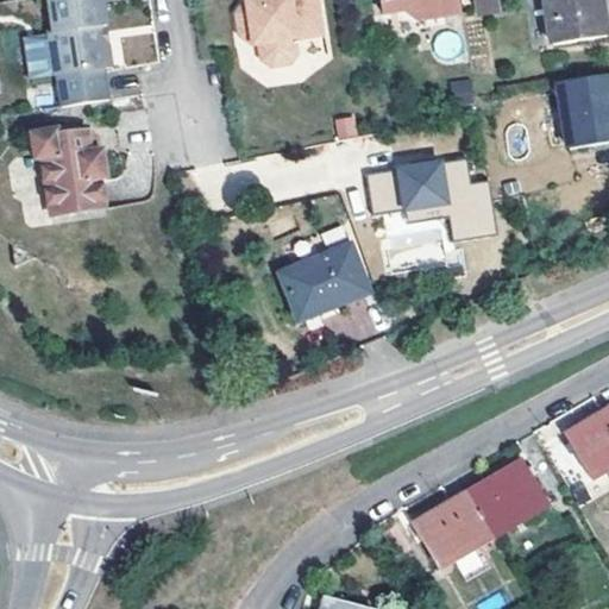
[(101,0),(48,0),(51,26),(48,29),(54,73),(58,71),(63,104),(110,96),(105,64),(112,63),(110,44),(102,41),(100,25),(106,24),(101,0)]
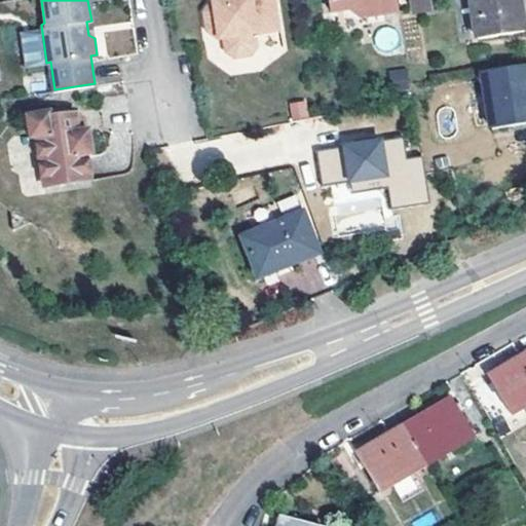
[(211,0),(212,4),(204,15),(207,33),(219,41),(224,41),(226,52),(234,60),(251,58),(258,47),(256,35),(278,31),(272,0),(211,0)]
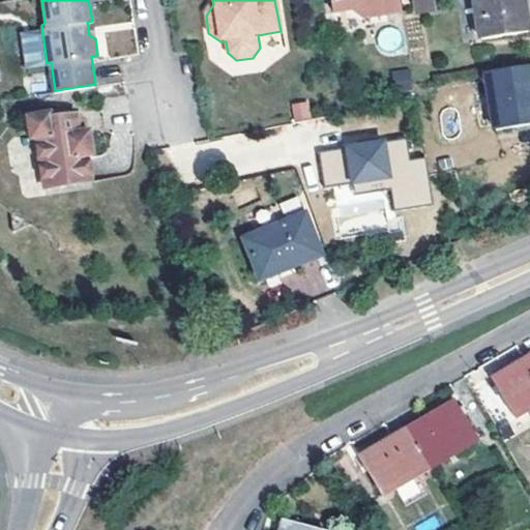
[(402,11),(400,0),(330,0),(333,13),(353,10),(362,18),(402,11)]
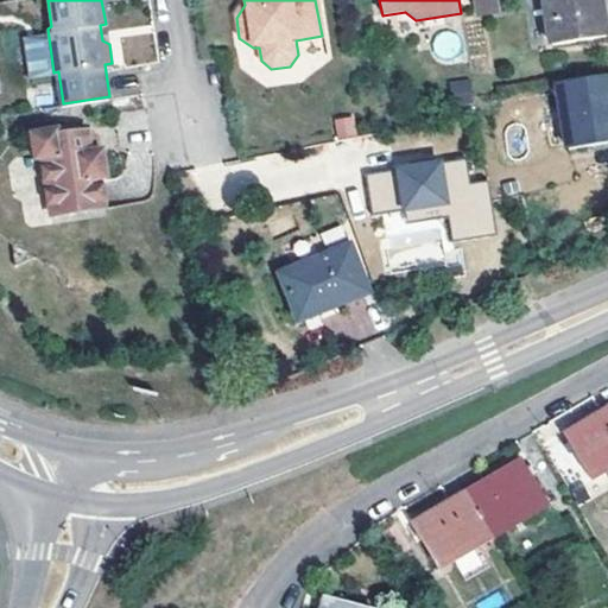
[(496,0),(473,0),(474,16),(499,13),(496,0)]
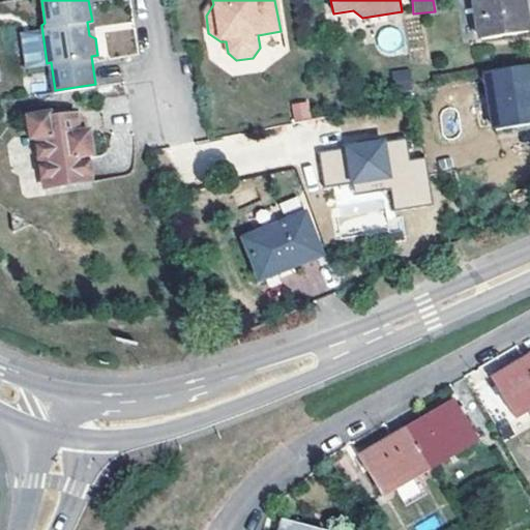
[(523,0),(475,0),(481,39),(528,32),(523,0)]
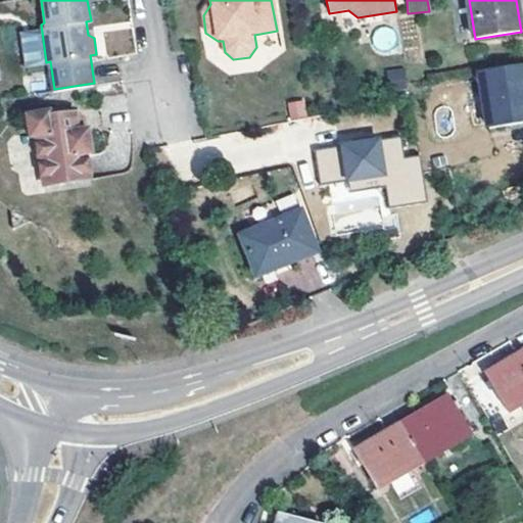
[(522,122),(522,64),(481,72),(490,129),(522,122)]
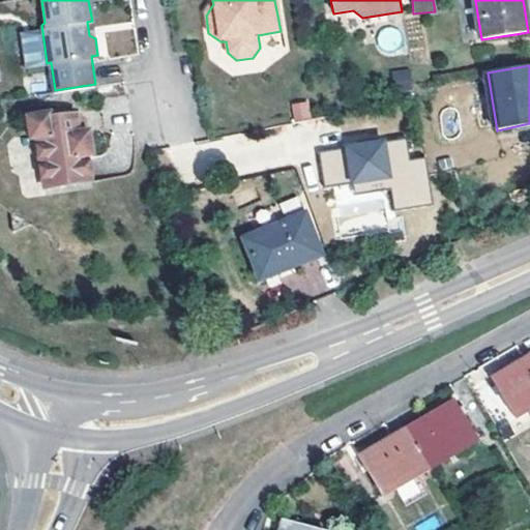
[(391,71),(394,91),(411,88),(408,68),(391,71)]
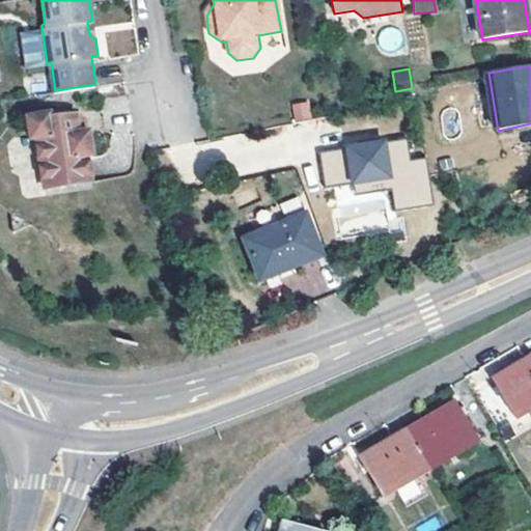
[(291,103),(294,120),(311,118),(309,101),(291,103)]
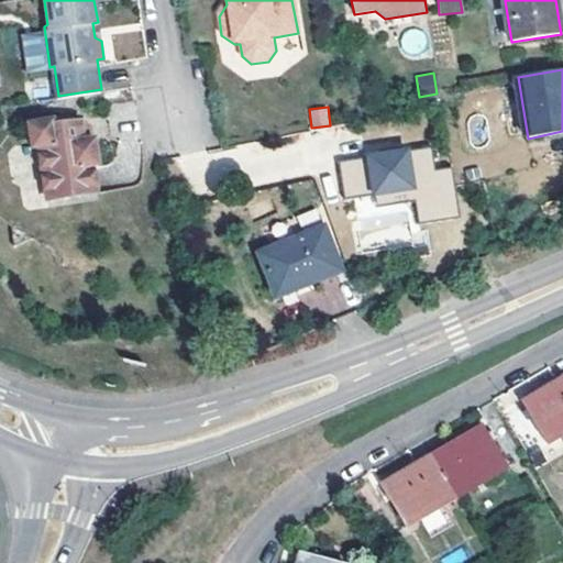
[(84,141),(80,121),(54,125),(53,120),(30,123),(33,145),(39,144),(47,199),(97,191),(92,164),(99,163),(95,139),(84,141)]
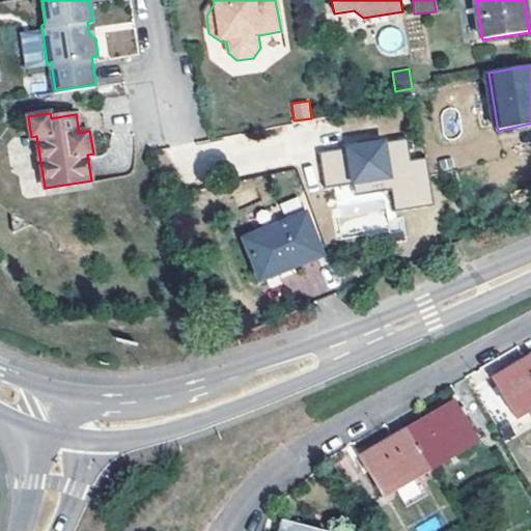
[(318,150),(326,190),(390,179),(395,208),(432,203),(425,158),(410,160),(406,136),(318,150)]
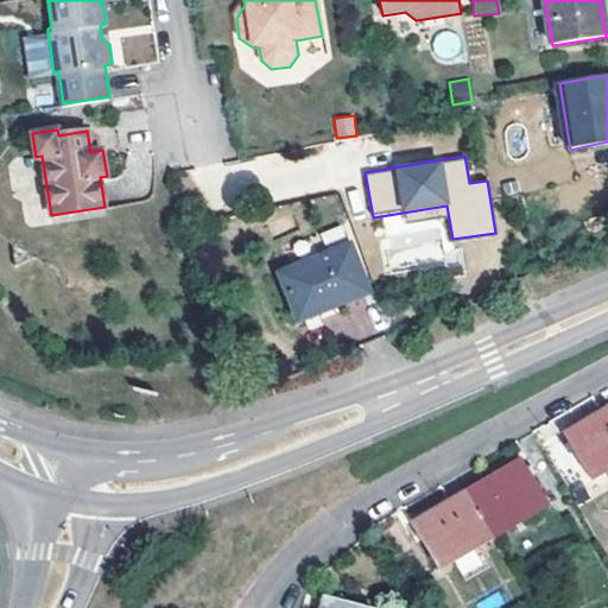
[(441,219),(404,222),(403,210),(379,213),(384,268),(444,263),(441,219)]
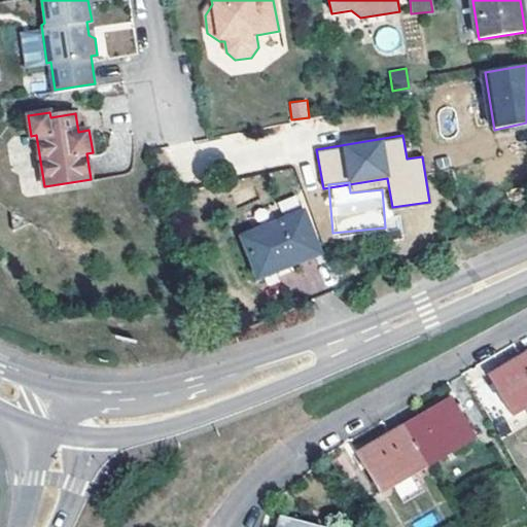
[(320,251),(304,212),(244,238),(259,277),(320,251)]
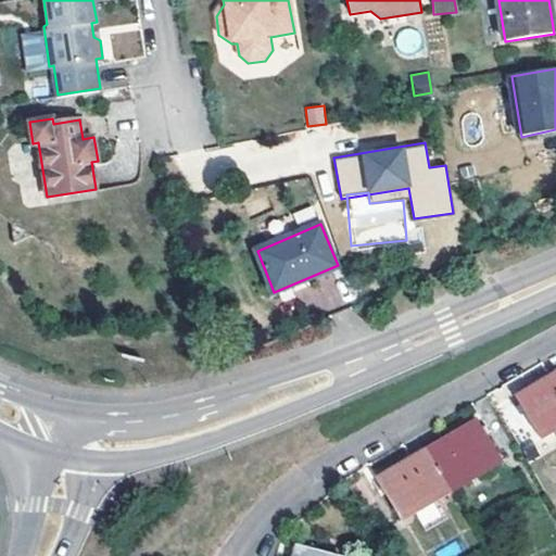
[(555,431),(555,375),(518,399),(543,440),(555,431)]
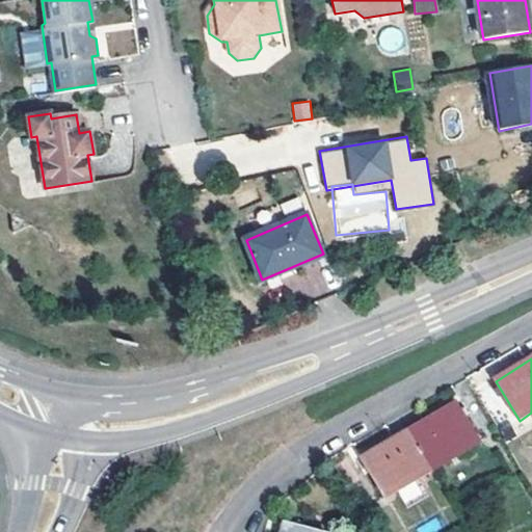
[(411,431),(434,471),(479,444),(455,405),(411,431)]
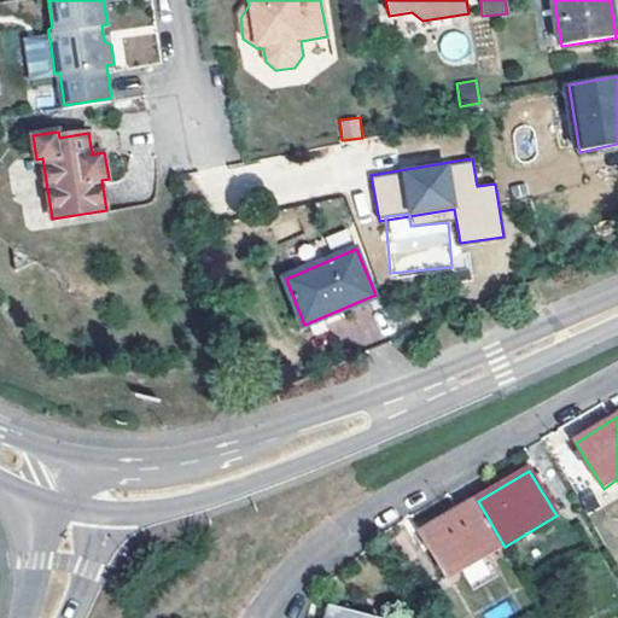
[(505,547),(478,501),(423,535),(449,579),(505,547)]
